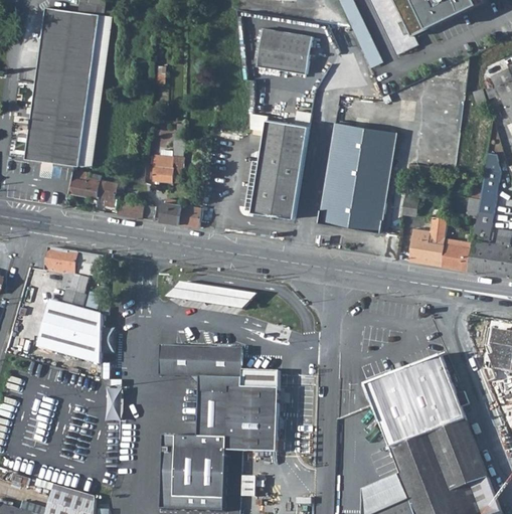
[(46,6),(25,157),(72,164),(91,166),(112,15),(111,15),(112,10),(103,9),(104,0),(79,0),(78,11),(46,6)]
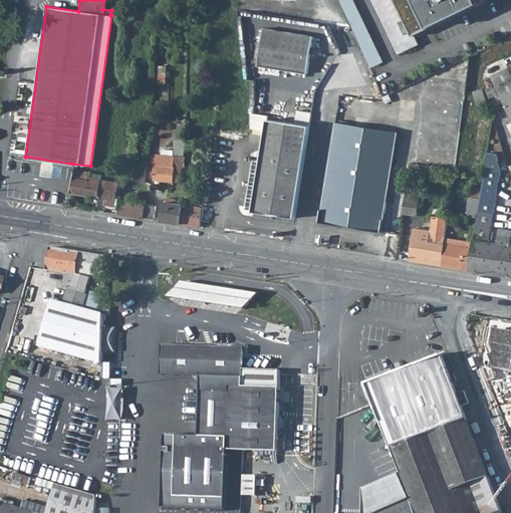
[(337,0),(367,65),(379,60),(349,0),(337,0)]
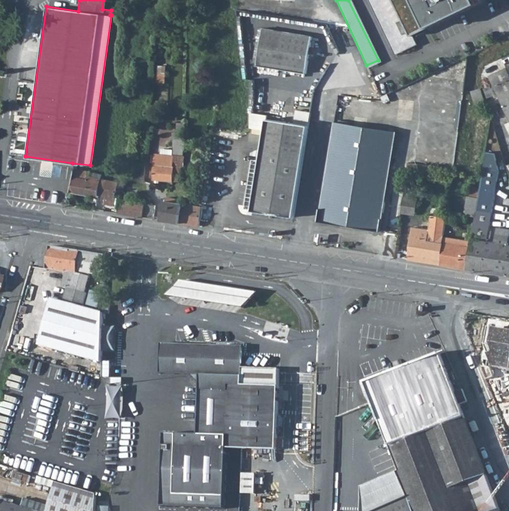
[(427,24),(415,0),(369,0),(394,52),(414,43),(409,33),(427,24)]
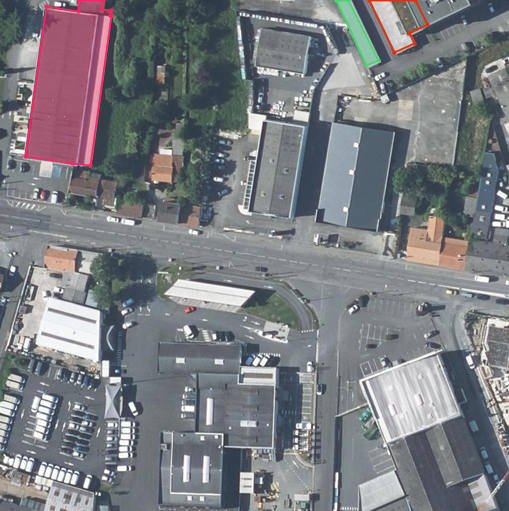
[(415,0),(427,24),(477,1),(476,0),(415,0)]
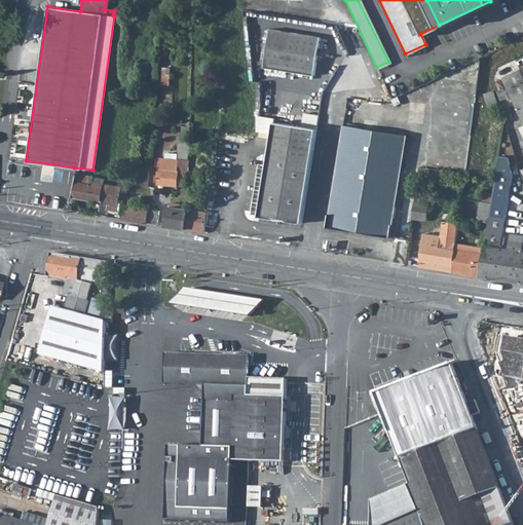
[(305,27),(279,23),(278,30),(304,34),(305,27)]
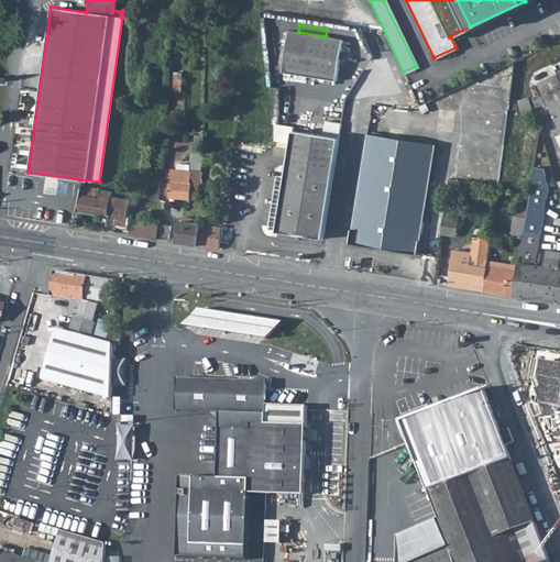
[(287,30),(281,70),(335,79),(341,39),(326,36),(298,32),(287,30)]
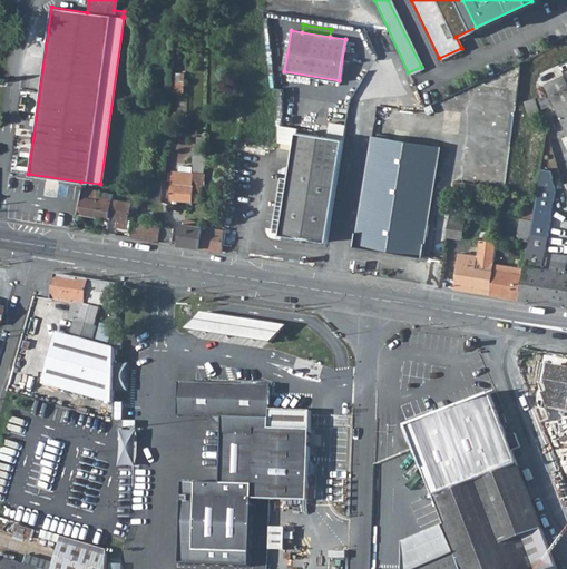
[(173,71),(173,81),(172,90),(182,91),(182,81),(179,80),(178,72),(173,71)]
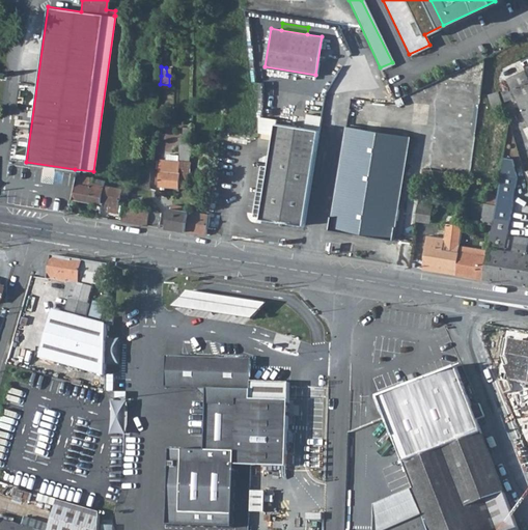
[(527,66),(506,77),(527,123),(527,66)]
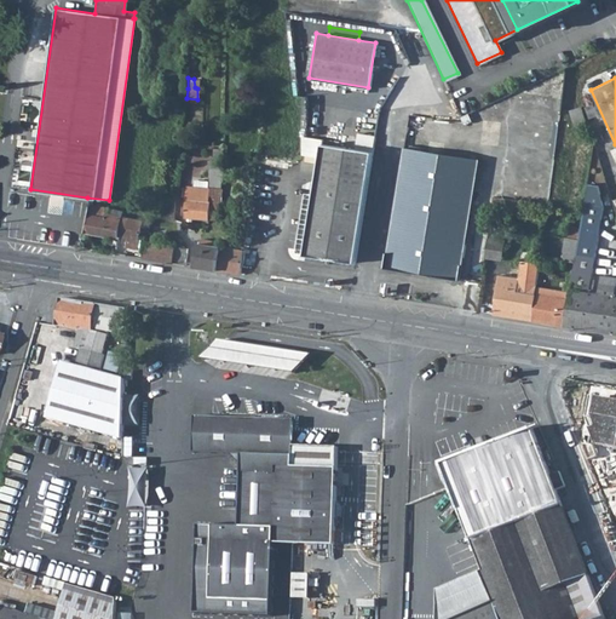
[(573,126),(583,122),(579,105),(566,109),(573,126)]
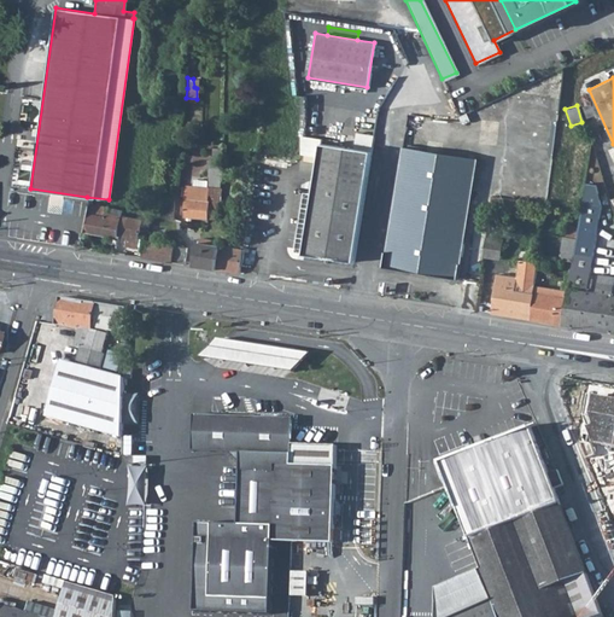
[(369,150),(319,143),(300,252),(351,261),(369,150)]
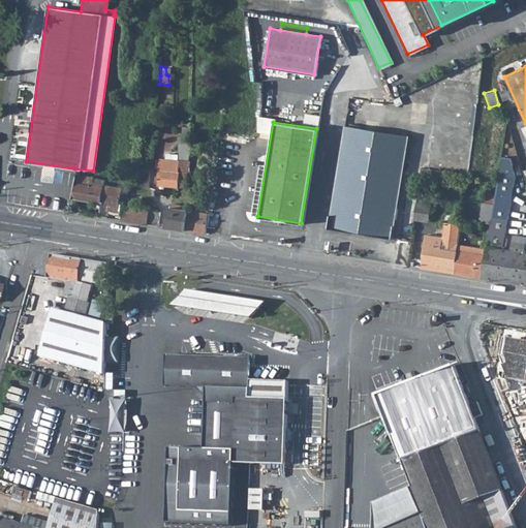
[(407,134),(343,124),(327,227),(391,238),(407,134)]
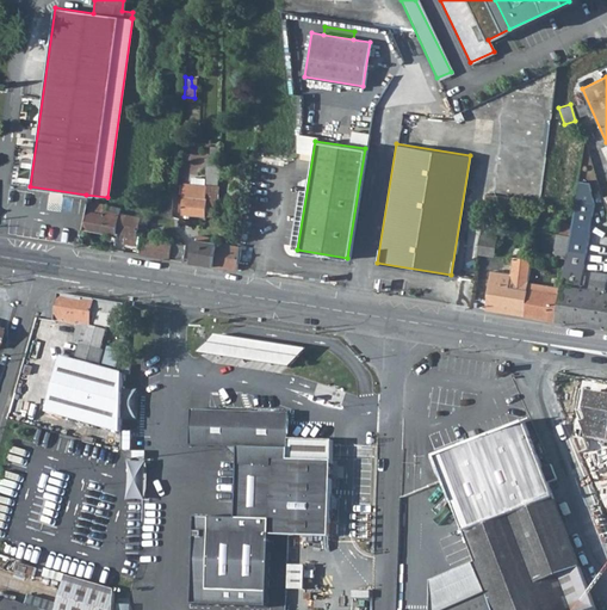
[(217,146),(209,146),(209,158),(203,158),(203,166),(204,166),(204,178),(192,177),(191,183),(181,183),(179,214),(203,216),(203,215),(204,197),(206,184),(216,185),(217,146)]
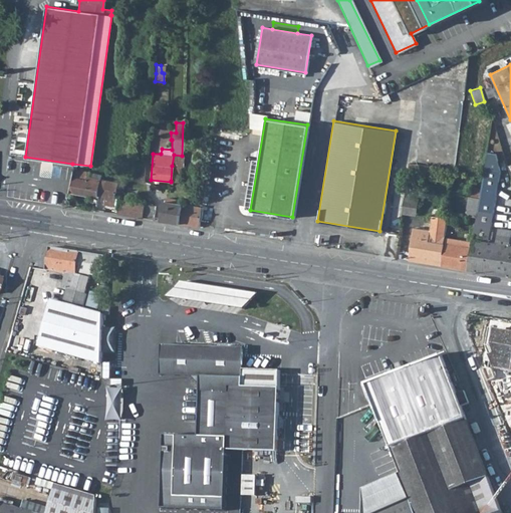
[(510,229),(496,226),(494,241),(486,240),(486,238),(489,238),(491,230),(488,230),(491,211),(498,169),(493,153),(485,151),(483,167),(480,188),(478,197),(475,216),(474,218),(473,225),(471,238),(470,241),(470,245),(465,268),(510,275),(510,235),(509,235),(510,229)]
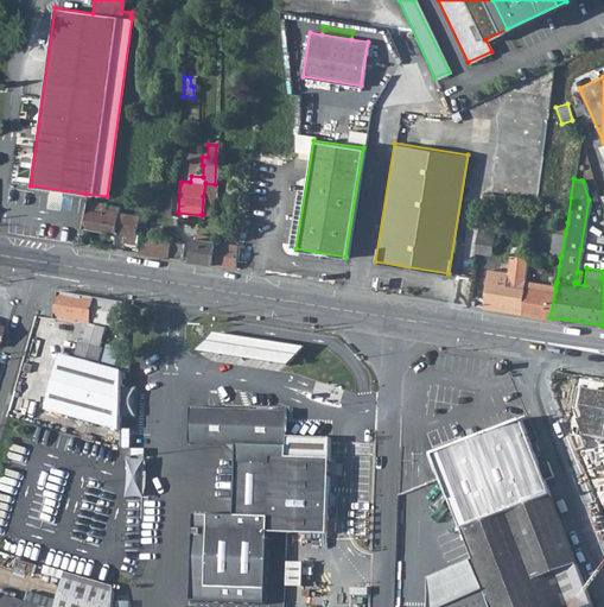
[(215,196),(216,184),(215,184),(205,183),(203,196),(202,214),(211,215),(213,196),(215,196)]
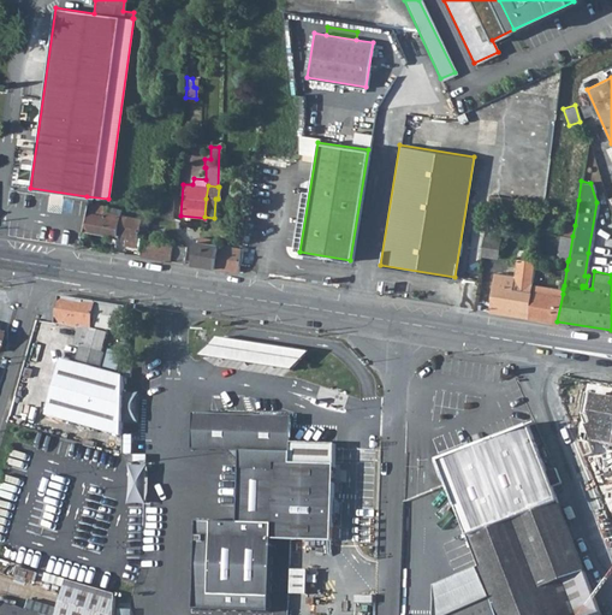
[(494,195),(492,207),(514,210),(515,197),(494,195)]
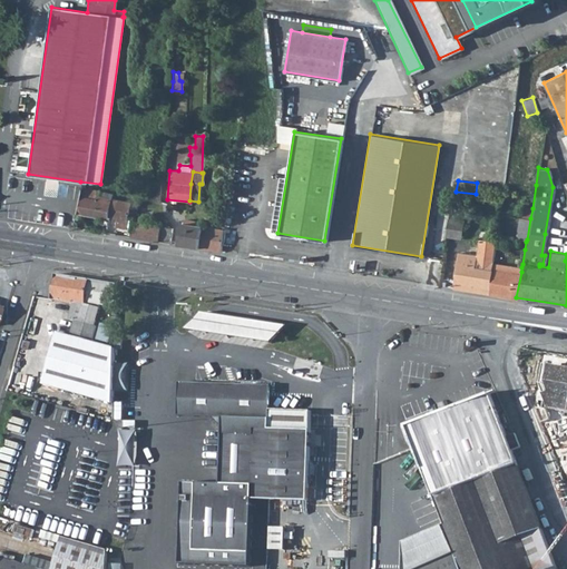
[(107,216),(110,197),(111,193),(98,190),(81,187),(76,212),(106,218),(107,216)]
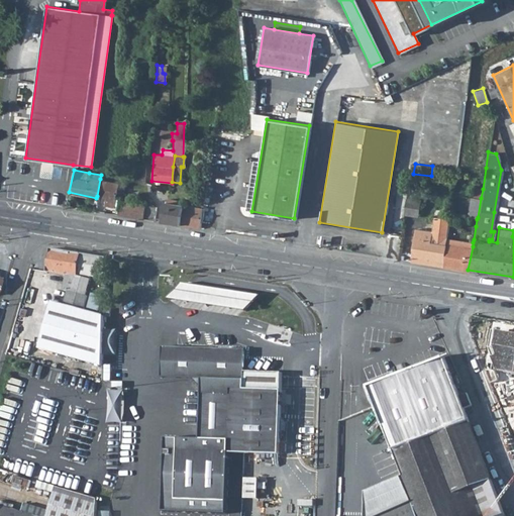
[(117,183),(100,179),(97,196),(104,197),(103,204),(113,206),(114,197),(119,198),(122,184),(117,183)]
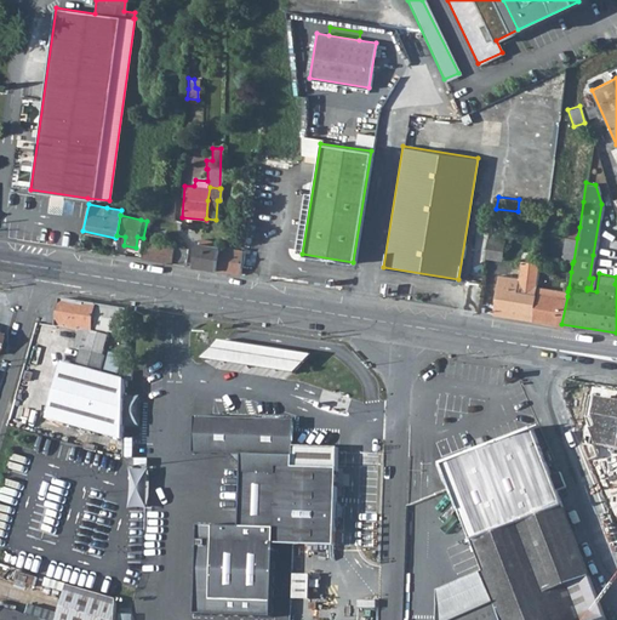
[(566,235),(577,238),(580,227),(569,225),(566,235)]
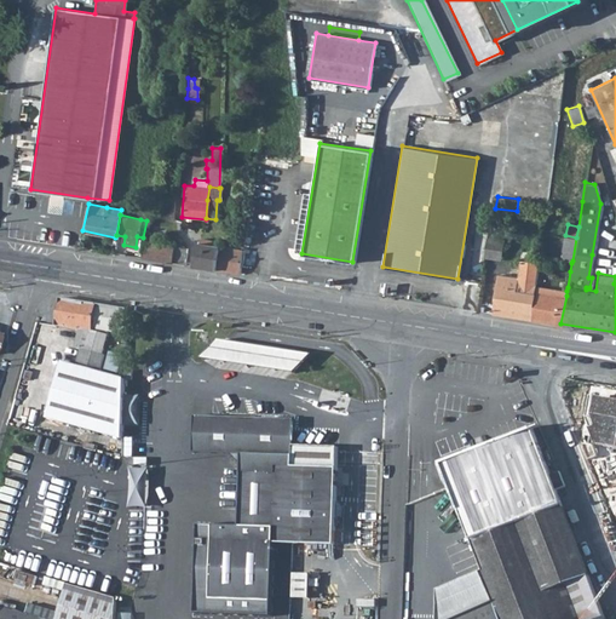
[(565,235),(563,235),(559,258),(573,261),(576,238),(565,235)]
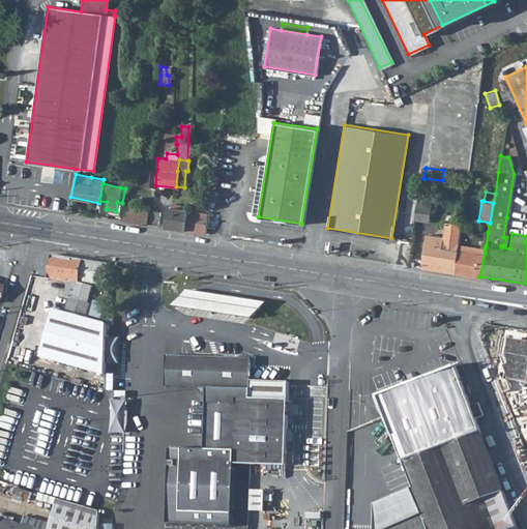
[(171,203),(168,205),(164,227),(183,230),(183,228),(186,209),(183,209),(183,205),(171,203)]
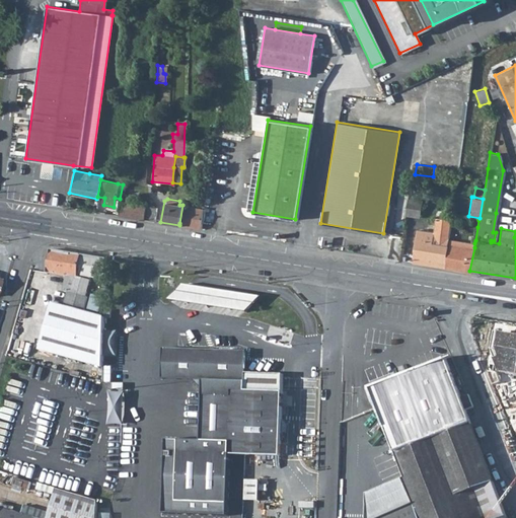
[(421,201),(406,199),(403,214),(418,216),(421,201)]
